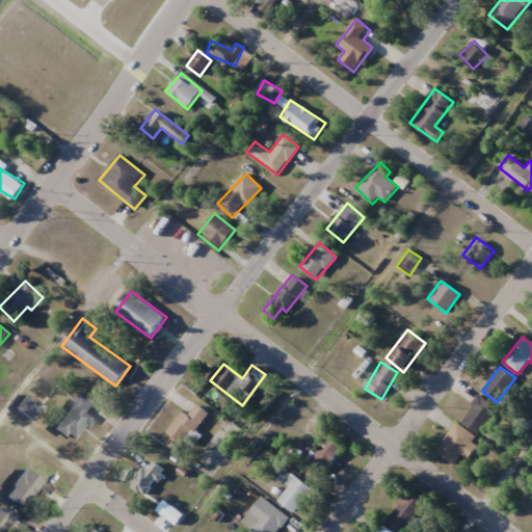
[(94,418),(87,413),(96,402),(83,392),(55,426),(74,442),(94,418)]
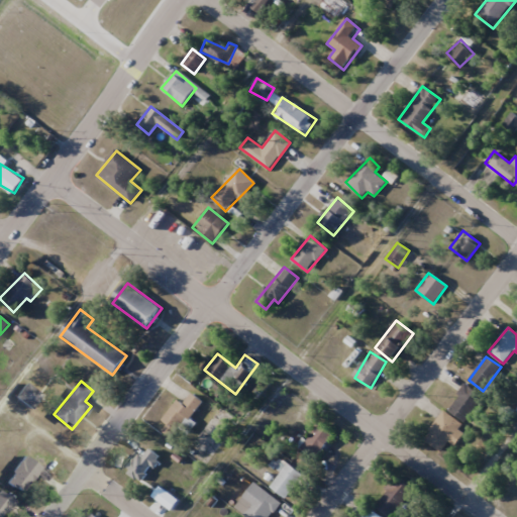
[(463,422),(483,398),(467,384),(446,408),(463,422)]
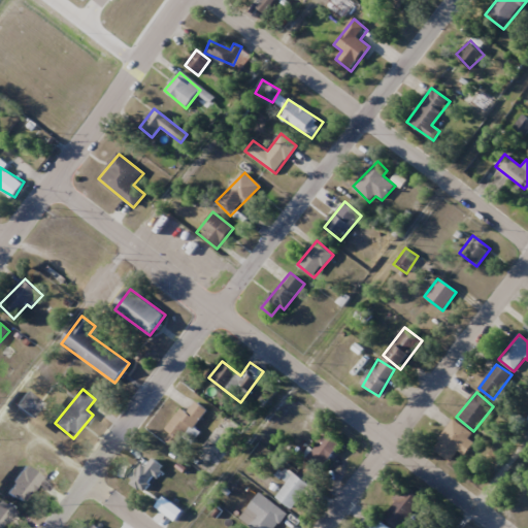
[(182,408),(165,429),(169,432),(164,438),(177,450),(186,439),(191,443),(200,432),(194,427),(207,410),(196,401),(187,413),(182,408)]
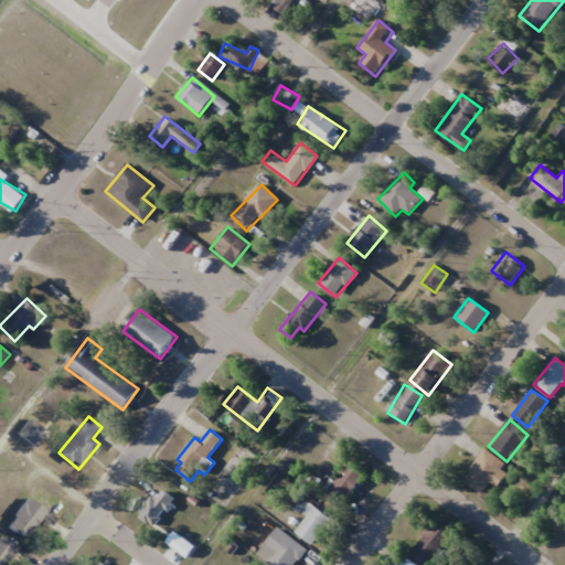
[(491,483),(496,487),(509,473),(486,450),(460,477),(480,496),(491,483)]
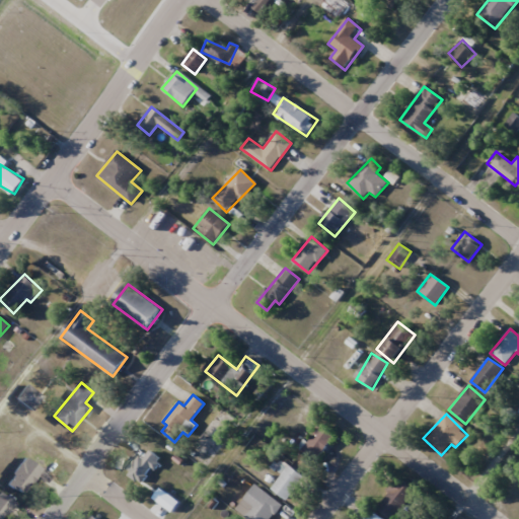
[(335,437),(322,426),(300,452),(313,463),(335,437)]
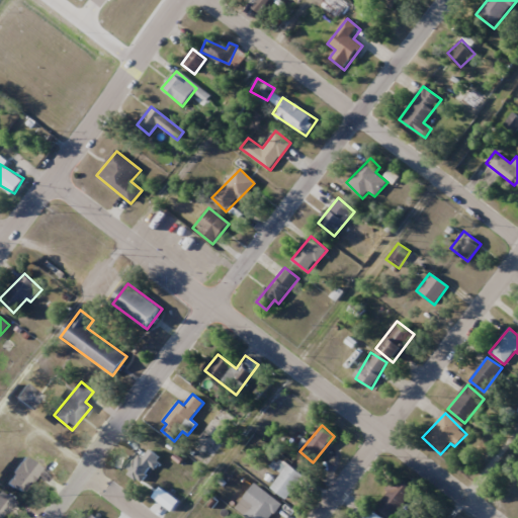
[(155,462),(140,451),(123,472),(139,484),(155,462)]
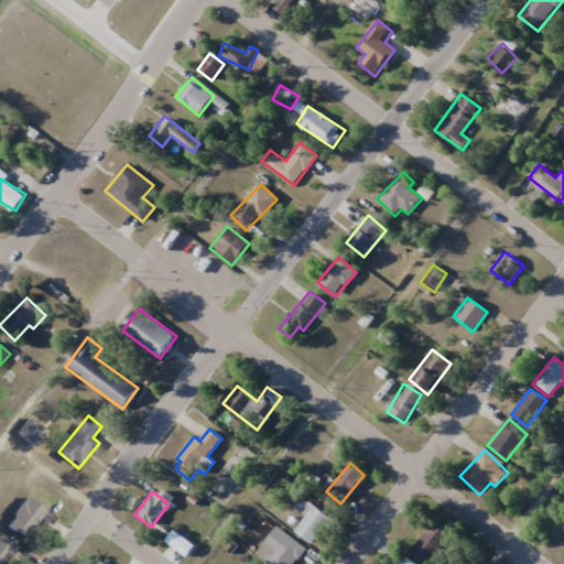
[(6,523),(23,538),(45,511),(28,497),(6,523)]
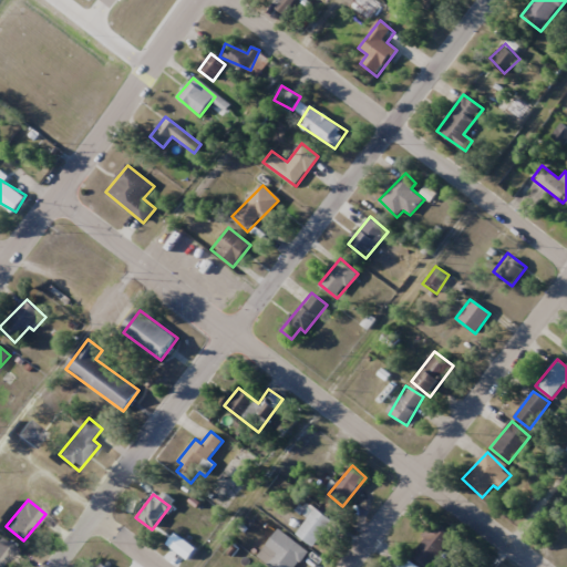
[(297,534),(313,547),(332,522),(316,508),(297,534)]
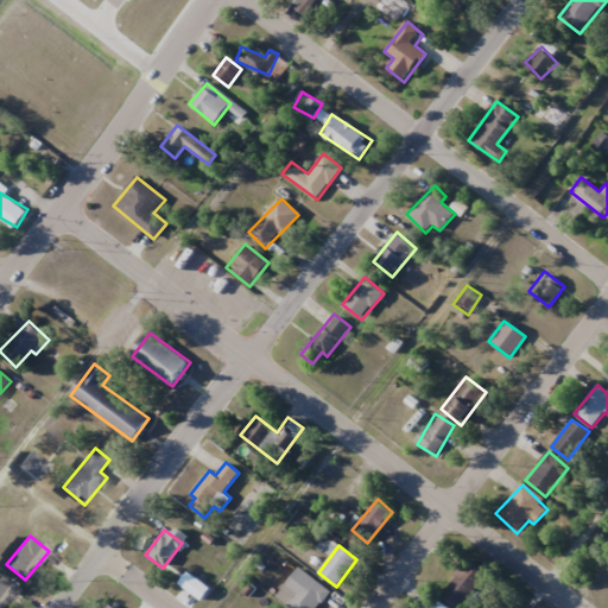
[(461,607),(488,575),(468,559),(441,594),(457,607),(461,607)]
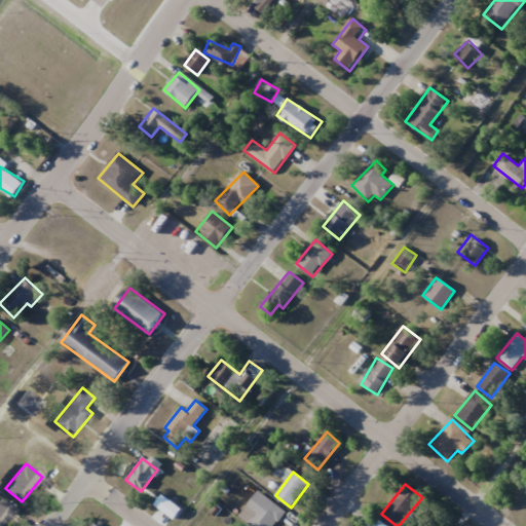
[(255,515),(247,524),(249,525),(271,525),(284,511),(258,491),(246,508),(255,515)]
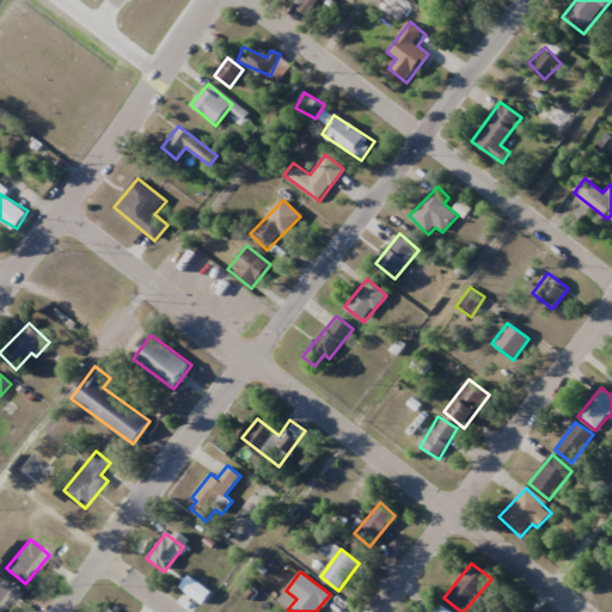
[(0,580),(0,611),(17,595),(0,581),(0,580)]
